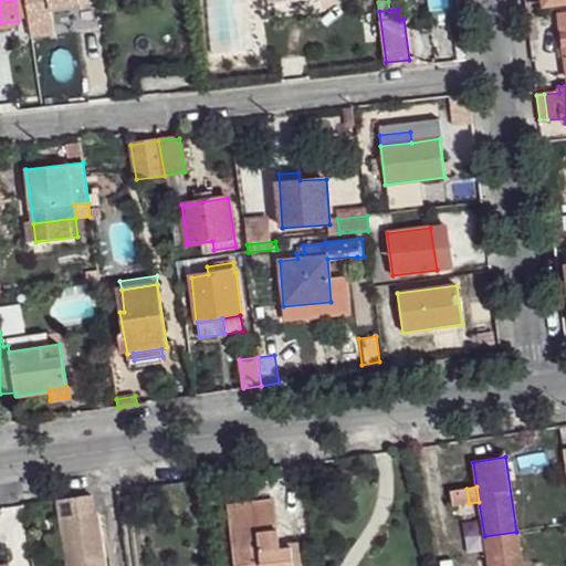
[(450,491),(452,505),(469,503),(467,489),(450,491)]
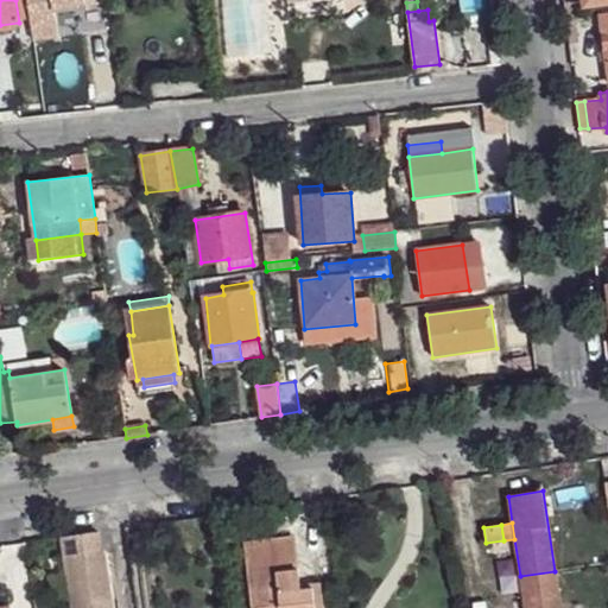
[(97,533),(62,539),(71,607),(111,607),(102,551),(100,552),(97,533)]
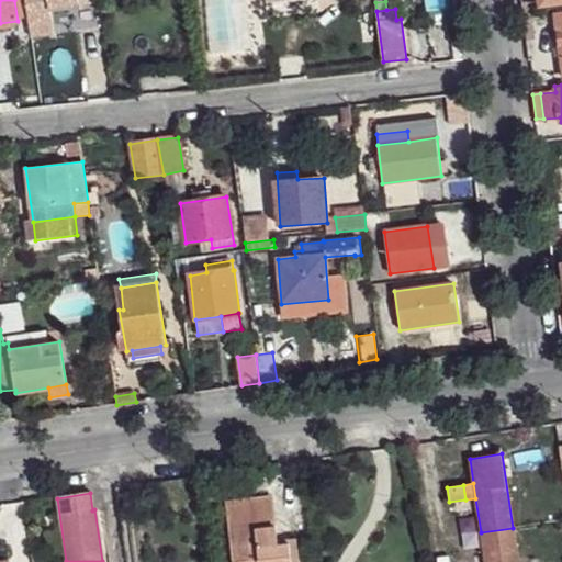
[(225,502),(232,561),(299,561),(296,542),(278,546),(272,496),(225,502)]
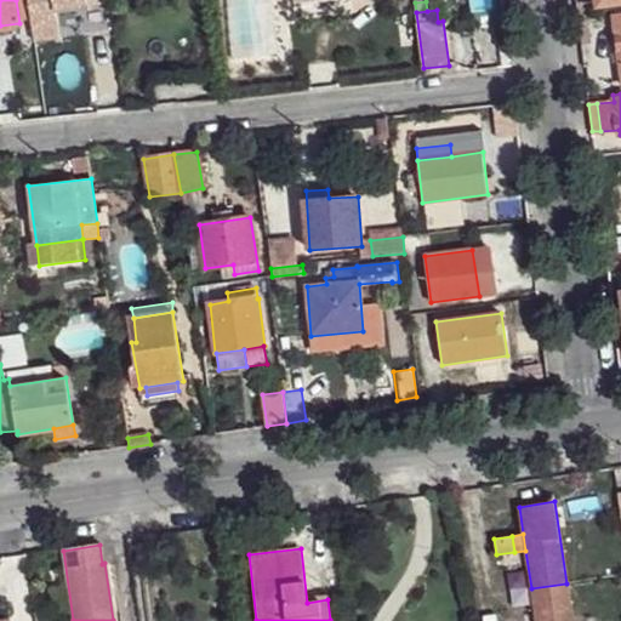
[(571,620),(567,584),(531,588),(536,620),(571,620)]
